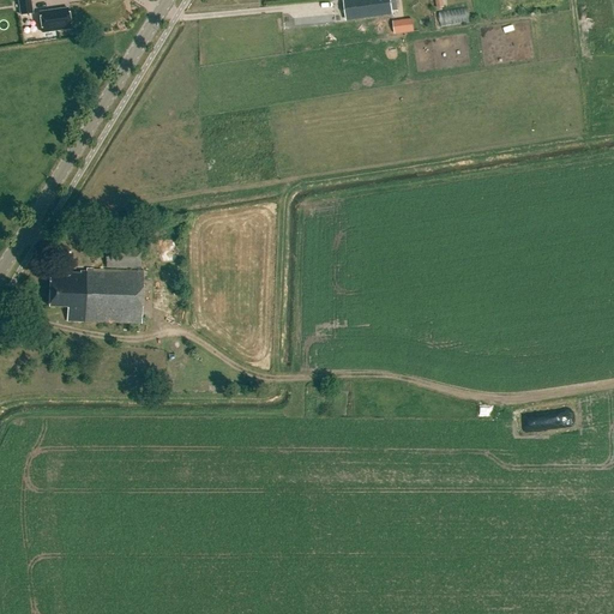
[(32,14),(30,0),(18,0),(20,16),(32,14)]
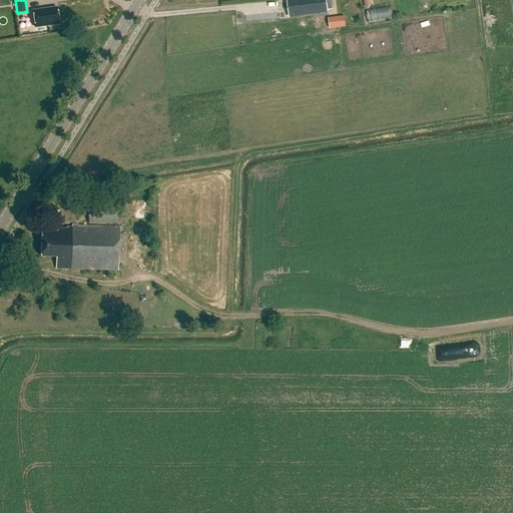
[(327,0),(287,0),(290,16),(327,10),(329,10),(327,0)]
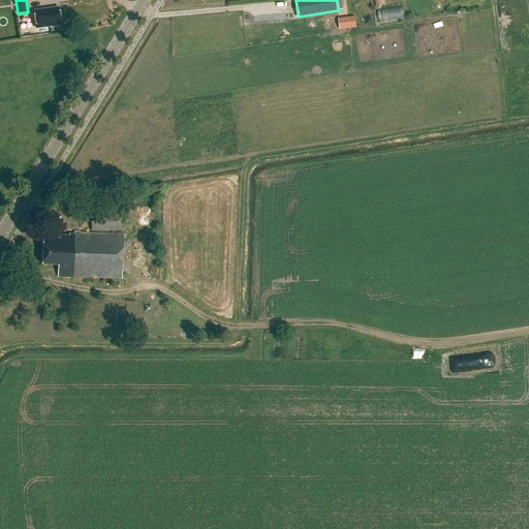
[(34,11),(36,29),(61,26),(58,7),(34,11)]
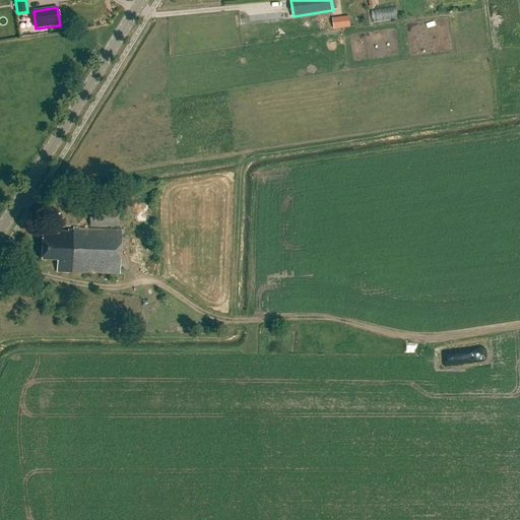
[(119,229),(120,210),(89,209),(88,228),(119,229)]
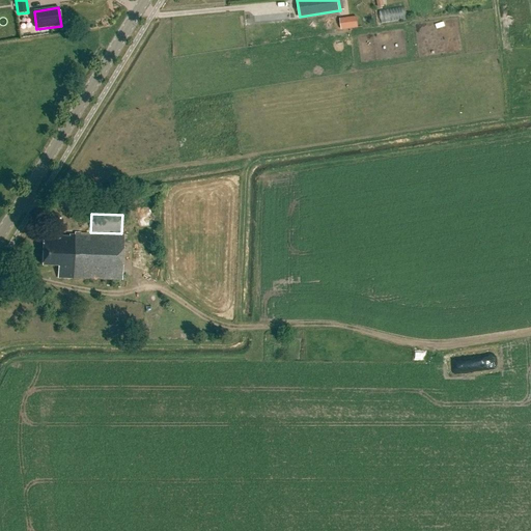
[(122,280),(124,235),(75,234),(75,236),(70,236),(68,238),(58,238),(58,241),(44,241),(43,266),(58,266),(57,278),(122,280)]
